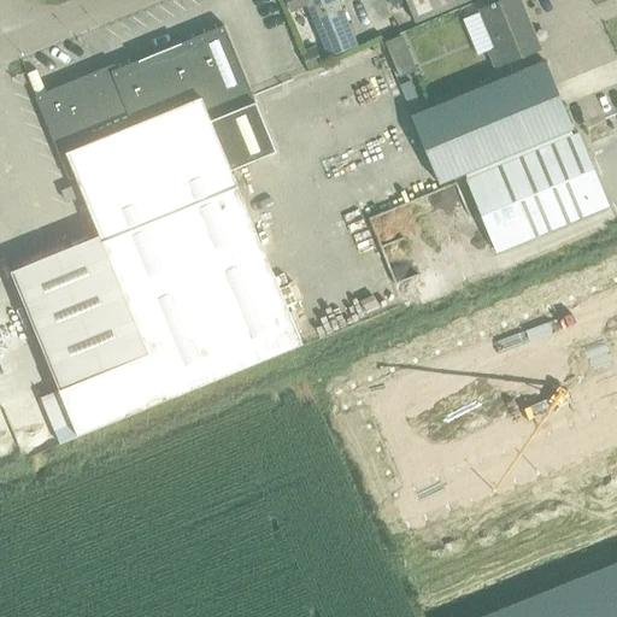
[(338,0),(287,0),(292,11),(309,4),(331,59),(358,48),(338,0)]
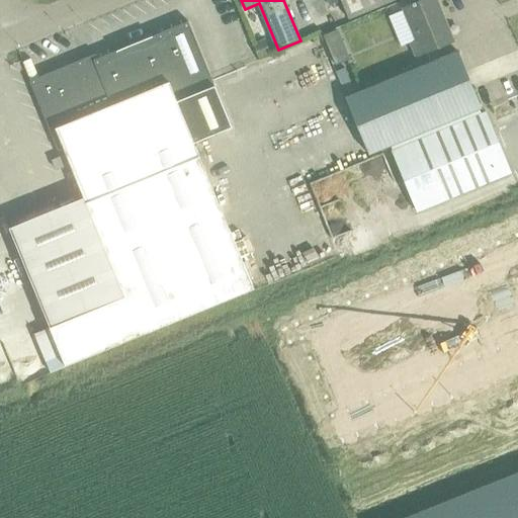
[(327,0),(329,5),(341,0),(349,19),(397,0),(327,0)]
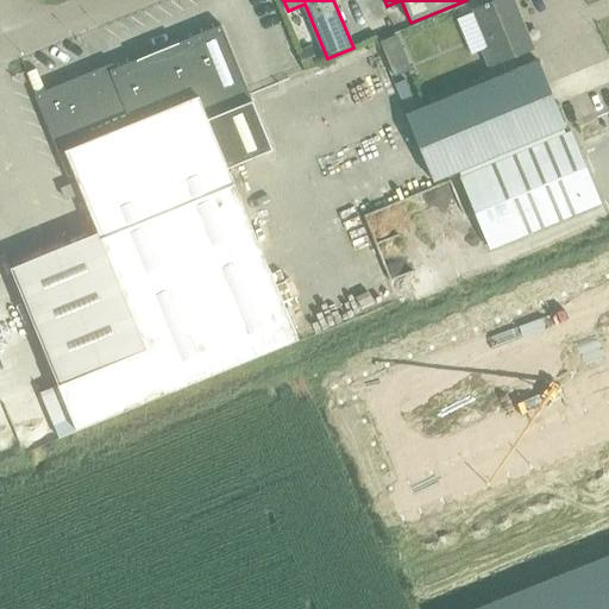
[(513,0),(498,0),(473,11),(457,18),(472,56),(483,51),(490,69),(534,50),(513,0)]
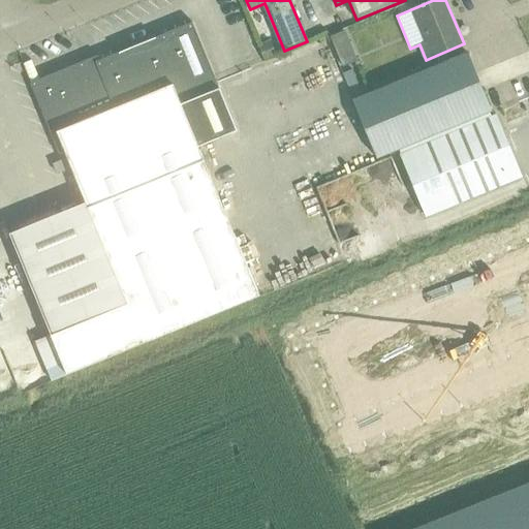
[(84,61),(31,84),(52,135),(58,133),(89,210),(84,212),(91,229),(96,227),(127,304),(51,336),(67,375),(259,297),(199,150),(238,133),(220,89),(193,23),(86,66),(84,61)]
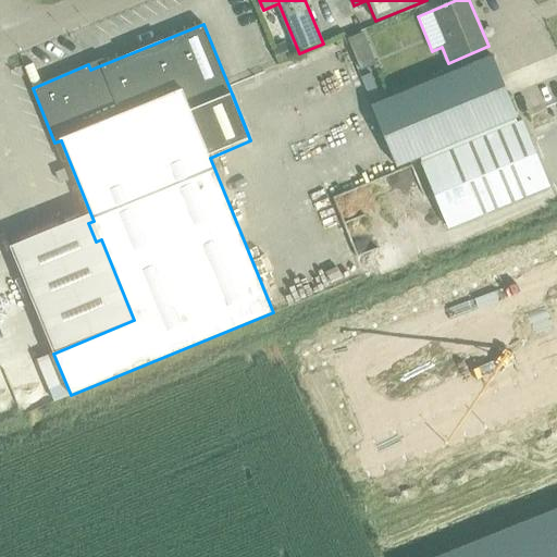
[(347,41),(354,58),(370,51),(362,35),(347,41)]
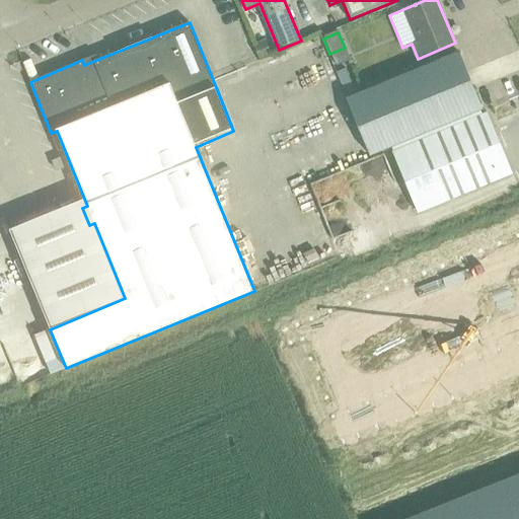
[(254,45),(261,60),(272,55),(266,40),(254,45)]
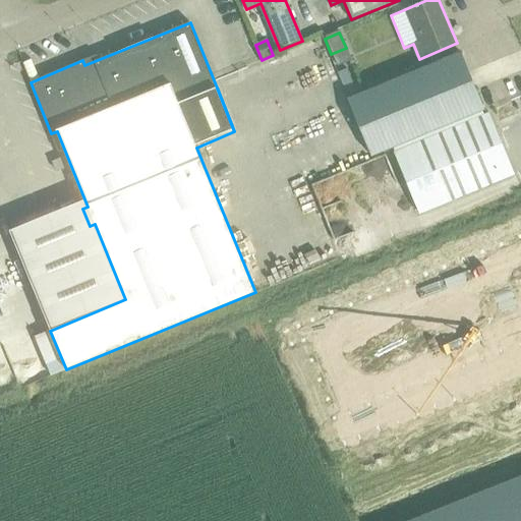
[(461,53),(360,95),(349,68),(339,72),(350,99),(348,99),(371,156),(484,109),(461,53)]
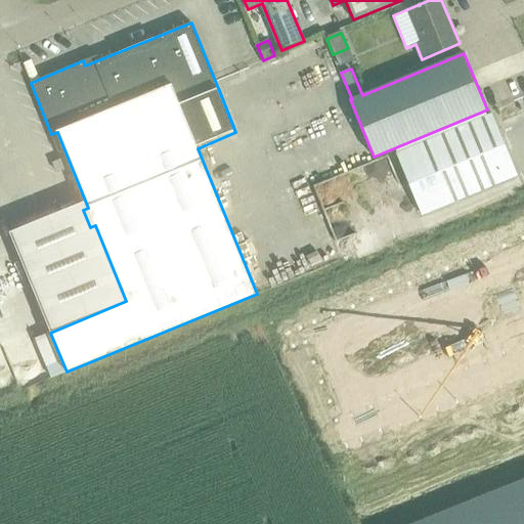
[(422,215),(520,176),(492,116),(397,155),(422,215)]
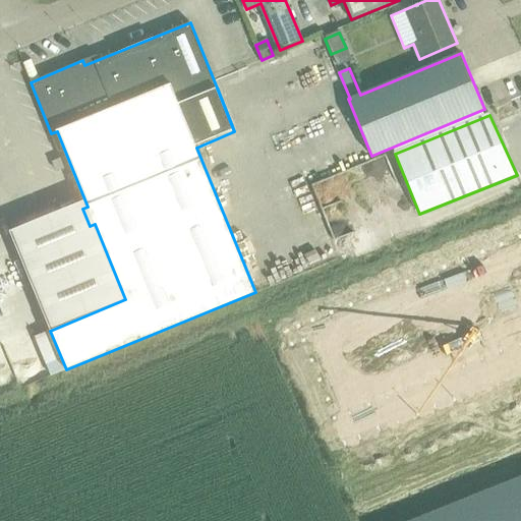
[(520,520),(520,476),(409,520),(520,520)]
